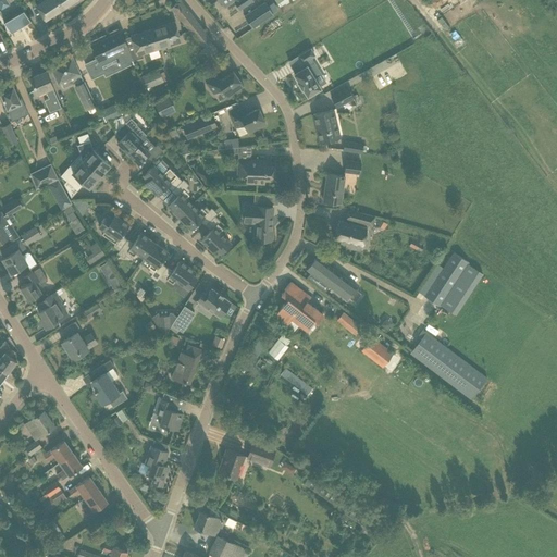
[(0,14),(11,33),(31,22),(17,0),(7,0),(10,4),(0,9),(0,14)]
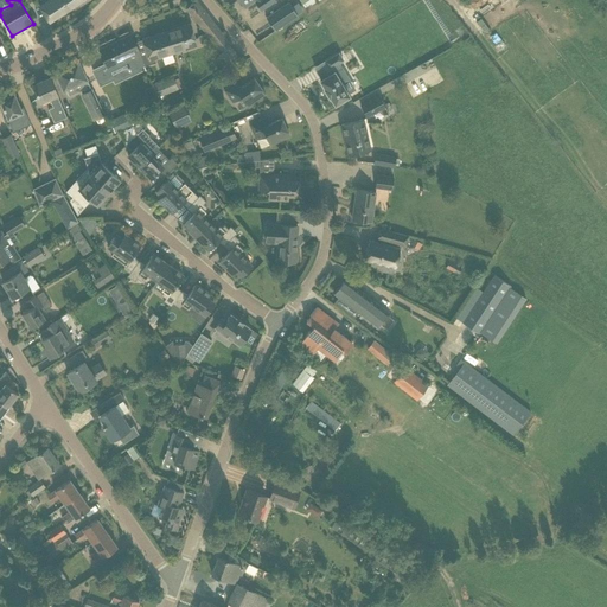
[(51,24),(88,0),(40,0),(37,2),(51,24)]
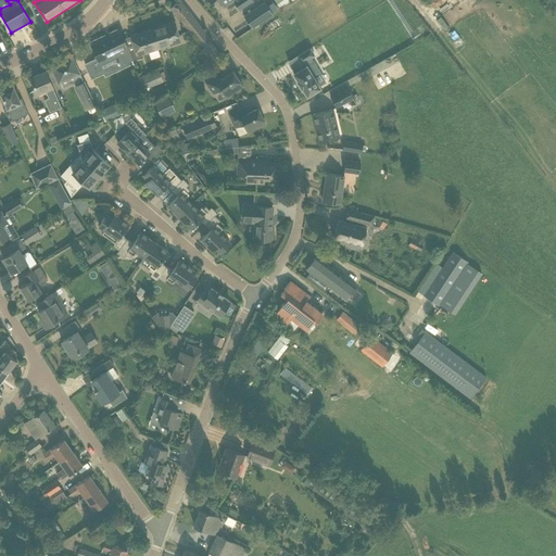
[(201,48),(211,40),(180,0),(179,0),(171,8),(201,48)]
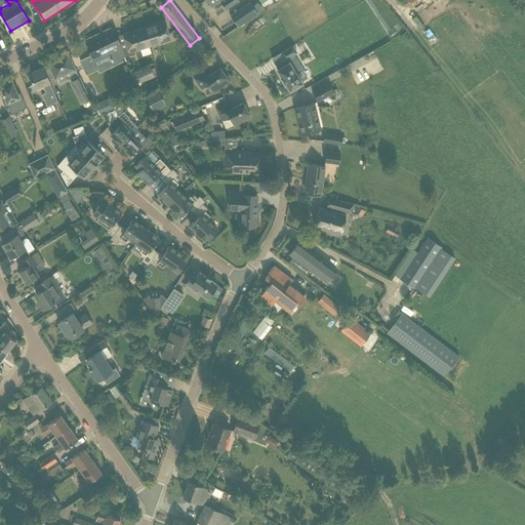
[(206,0),(219,0),(226,9),(239,0),(206,0)]
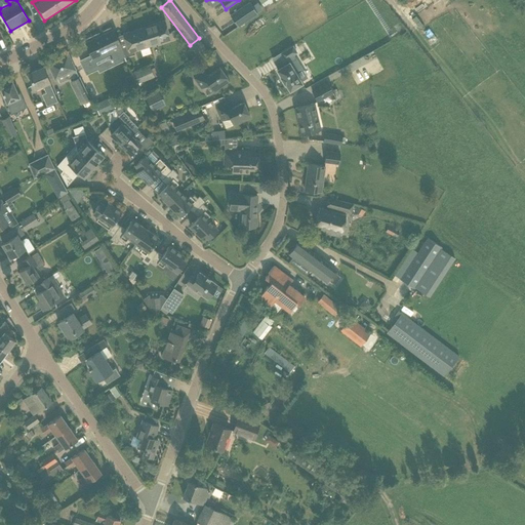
[(259,0),(255,2),(259,11),(269,7),(265,0),(259,0)]
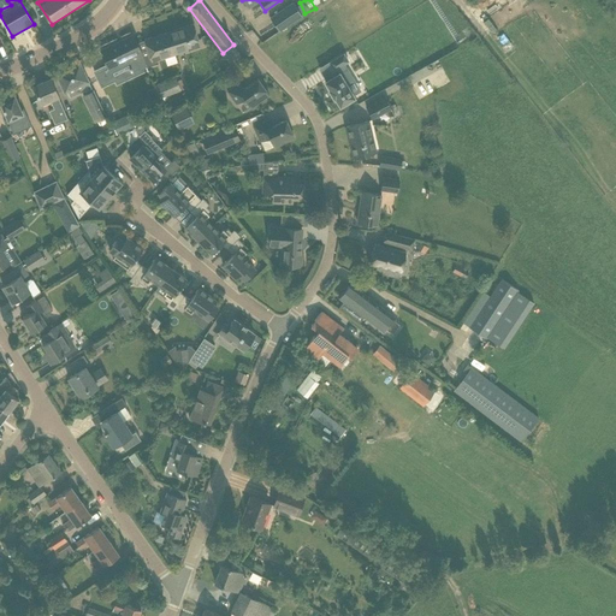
[(294,3),(271,18),(279,30),(302,15),(294,3)]
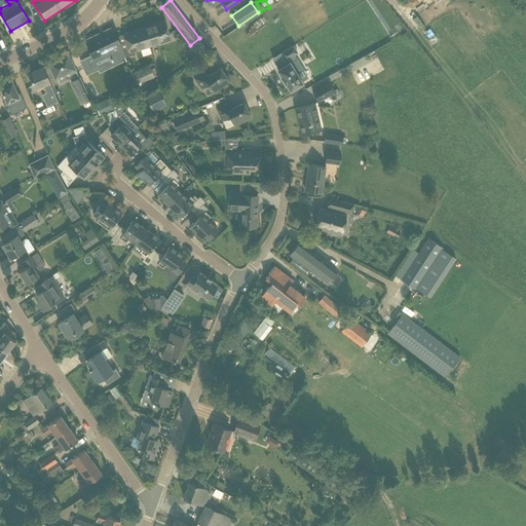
[(164,21),(144,27),(150,46),(171,40),(164,21)]
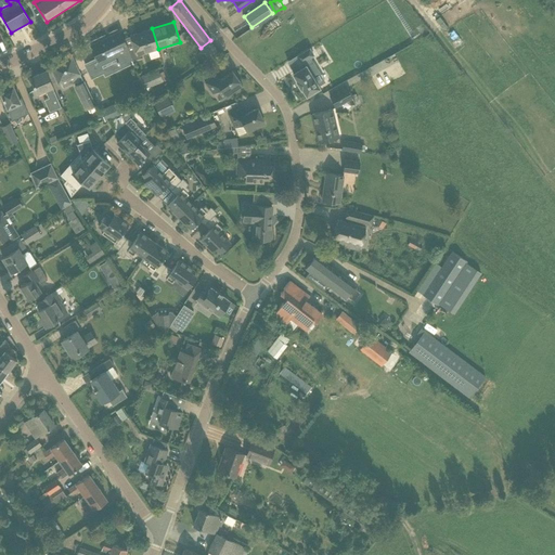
[(137,56),(158,49),(152,28),(130,36),(137,56)]
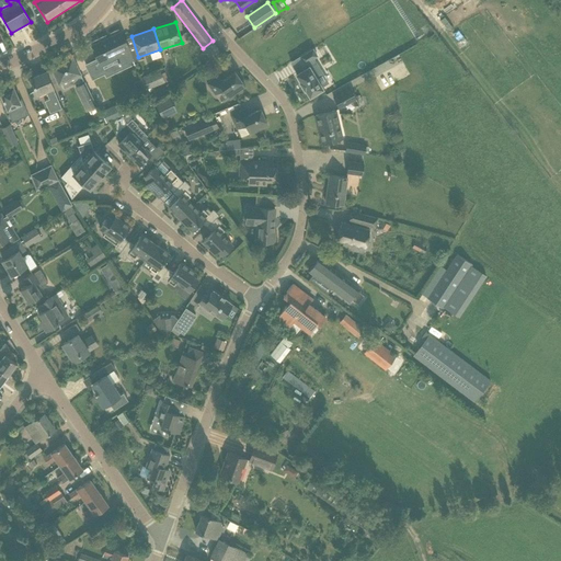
[(99,60),(87,67),(91,76),(103,70),(101,66),(117,58),(119,61),(117,63),(118,65),(121,65),(121,66),(133,60),(128,47),(125,39),(121,32),(91,46),(96,58),(99,60)]
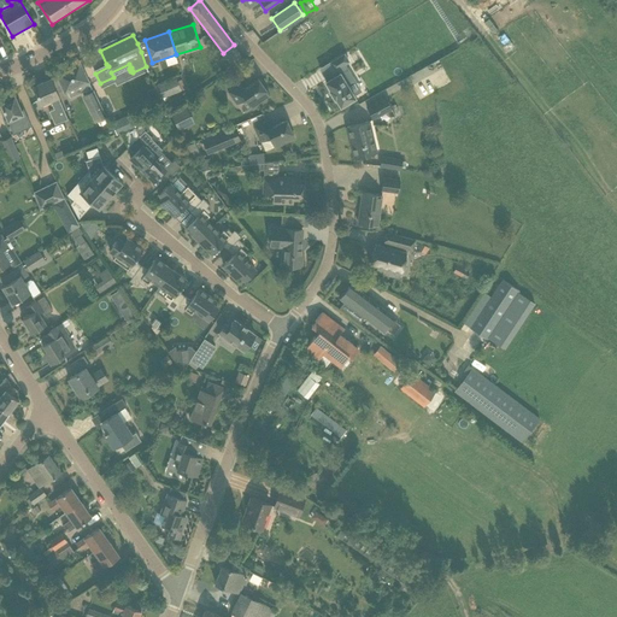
[(338,74),(324,82),(329,89),(328,90),(333,99),(334,99),(339,106),(345,103),(346,105),(352,100),(351,99),(353,98),(346,84),(353,80),(344,65),(348,62),(344,54),(329,63),(334,70),(335,70),(338,74)]
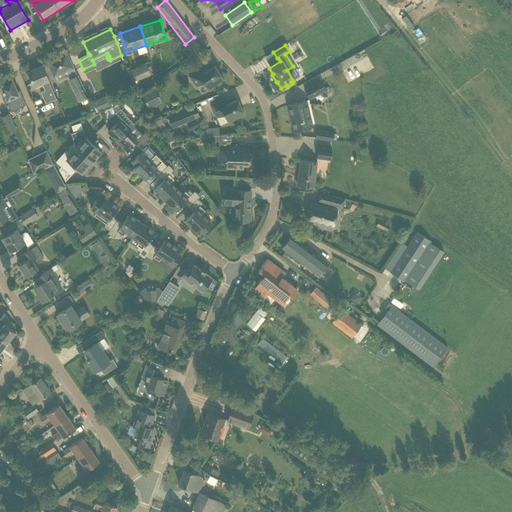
[(65,51),(46,60),(53,75),(67,69),(70,76),(76,73),(65,51)]
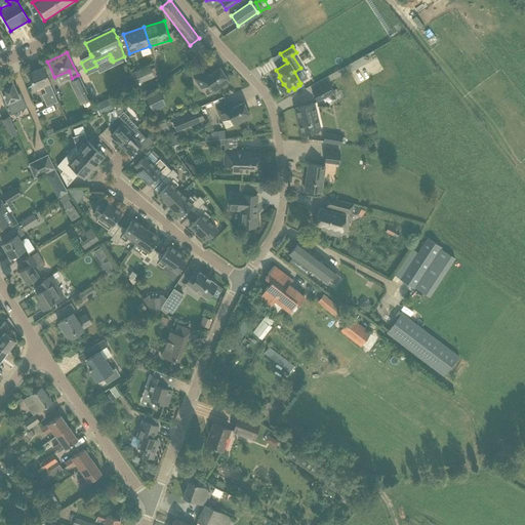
[(208,83),(213,91),(229,80),(219,67),(208,75),(204,70),(194,77),(201,87),(208,83)]
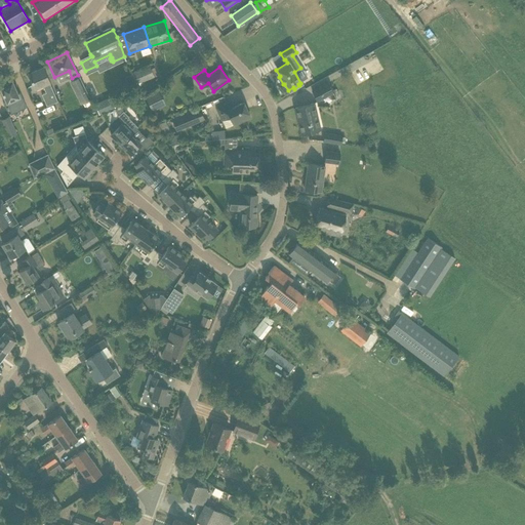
[(57,102),(42,68),(29,73),(35,87),(42,84),(46,92),(41,94),(46,106),(57,102)]
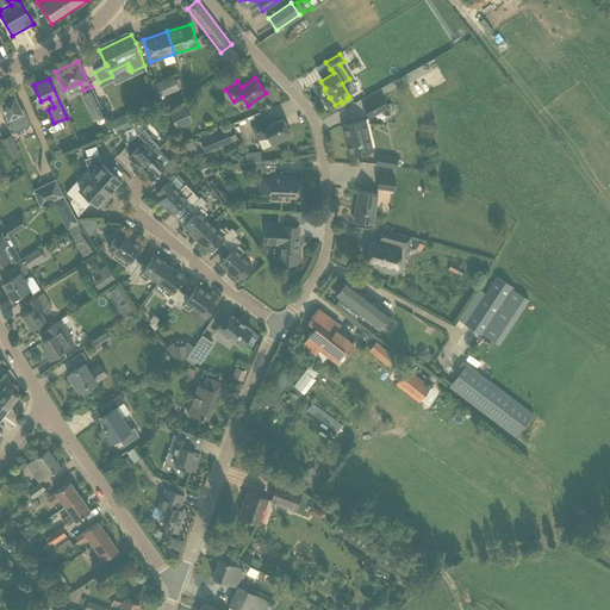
[(154,86),(159,97),(182,87),(179,79),(175,80),(175,79),(162,85),(161,82),(154,86)]
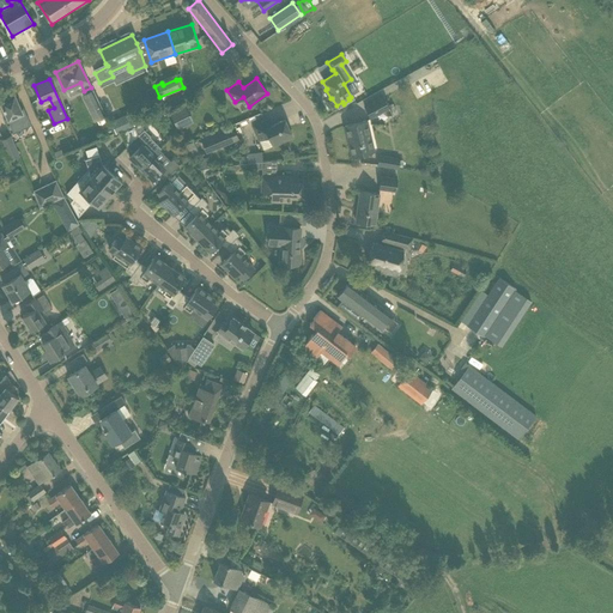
[(104,114),(92,90),(83,95),(95,119),(104,114)]
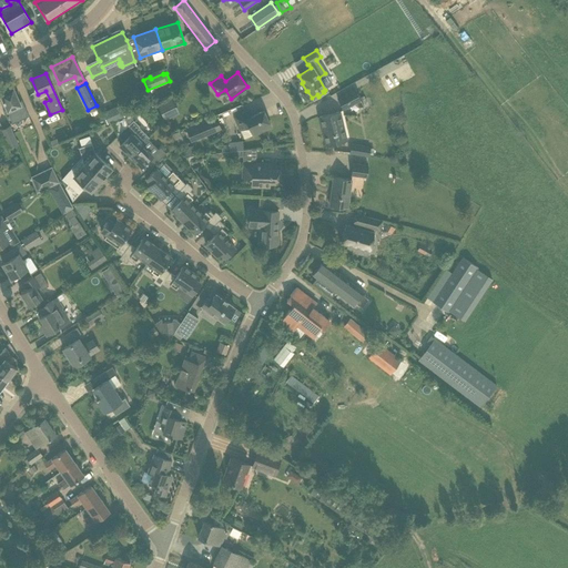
[(0,93),(8,111),(12,121),(19,118),(20,119),(28,115),(21,101),(19,101),(12,88),(7,90),(6,89),(1,91),(1,92),(0,92),(0,93)]
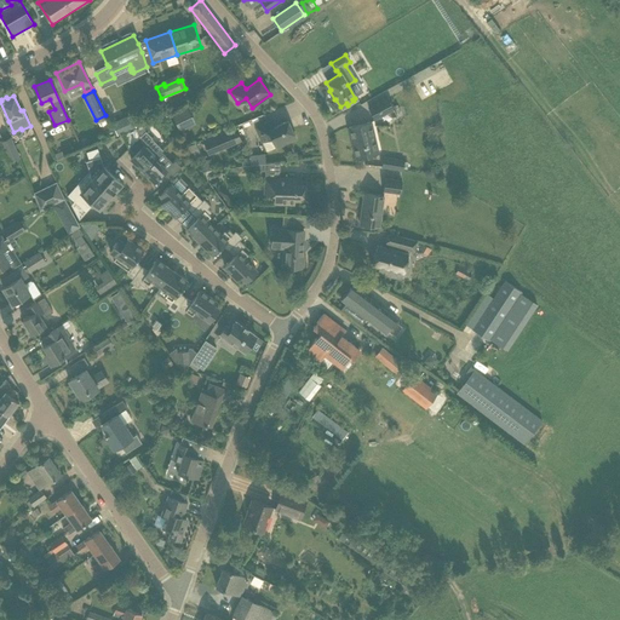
[(397,116),(389,98),(369,108),(374,119),(386,113),(388,115),(391,116),(394,116),(397,116)]
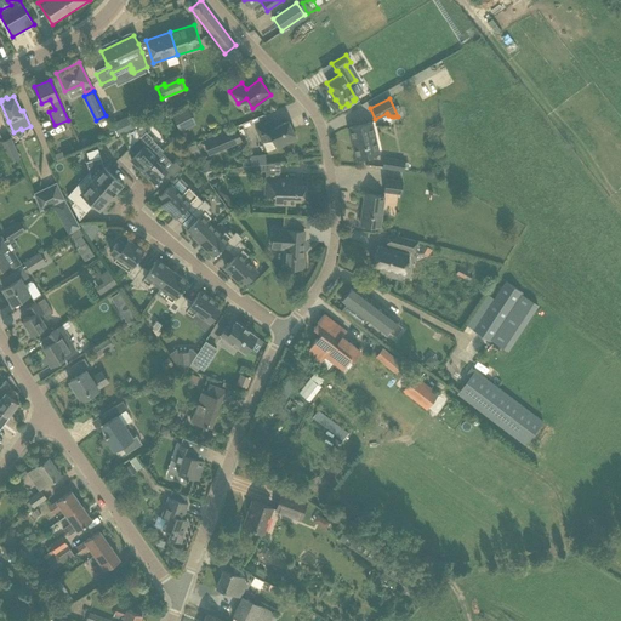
[(181,131),(198,123),(191,108),(174,115),(181,131)]
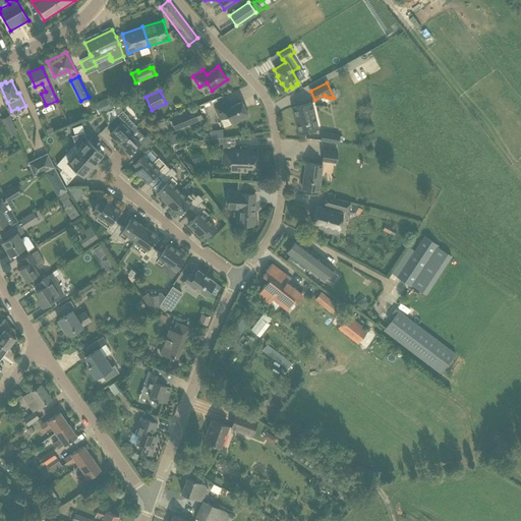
[(99,114),(114,107),(109,97),(94,104),(99,114)]
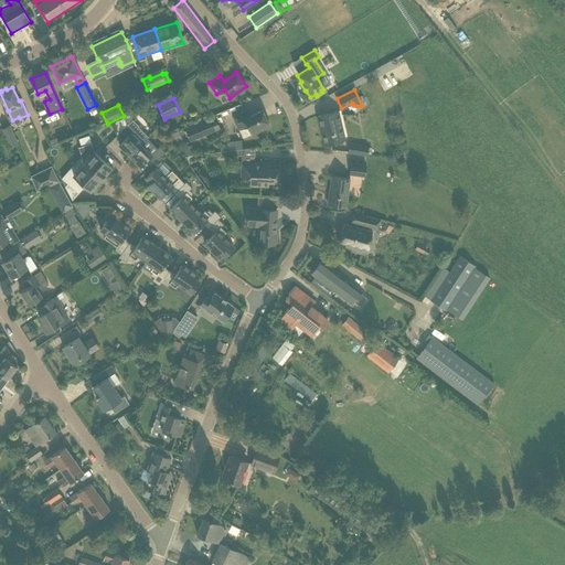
[(245,110),(233,116),(243,138),(269,126),(262,110),(248,117),(245,110)]
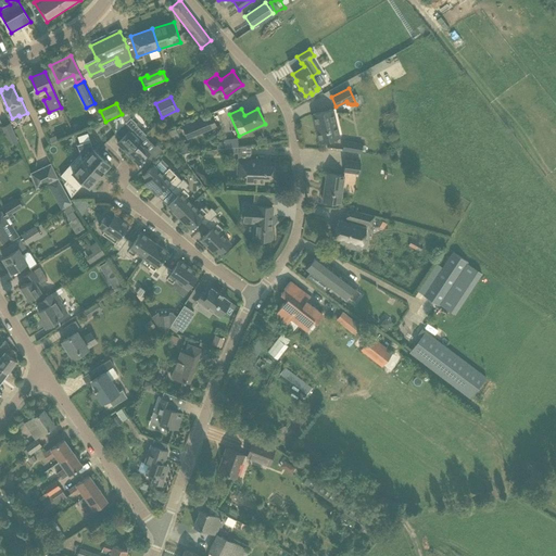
[(319,142),(340,137),(333,109),(313,114),(319,142)]
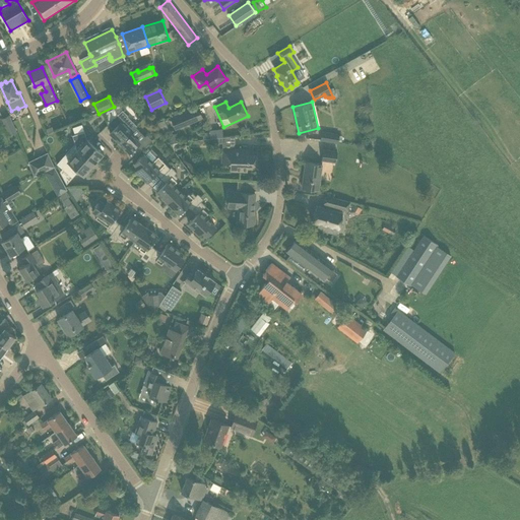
[(120,143),(131,132),(137,126),(127,116),(122,110),(117,115),(114,108),(103,112),(108,124),(109,123),(114,128),(110,132),(120,143)]
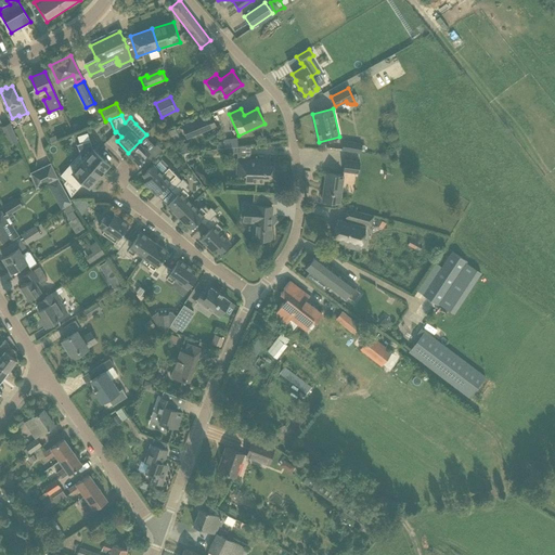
[(211,115),(182,127),(186,139),(216,127),(211,115)]
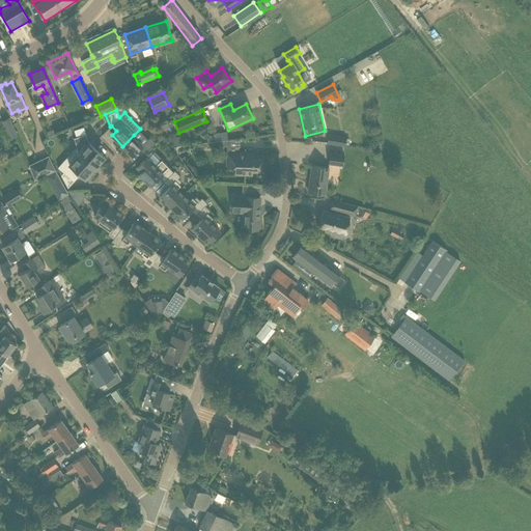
[(8,139),(17,135),(9,117),(1,121),(8,139)]
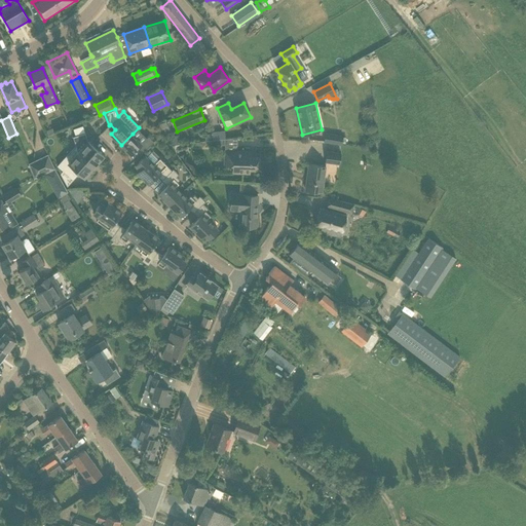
[(78,152),(94,166),(97,163),(96,163),(103,155),(87,141),(85,133),(73,137),(78,152)]
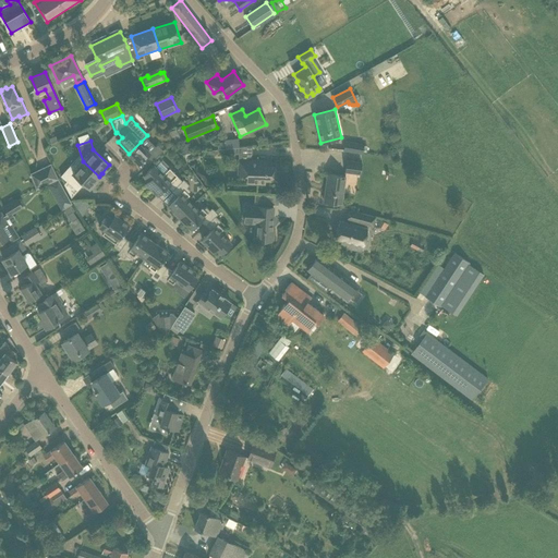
[(162,150),(157,145),(155,147),(153,145),(148,149),(141,142),(129,154),(138,164),(147,156),(153,160),(162,150)]
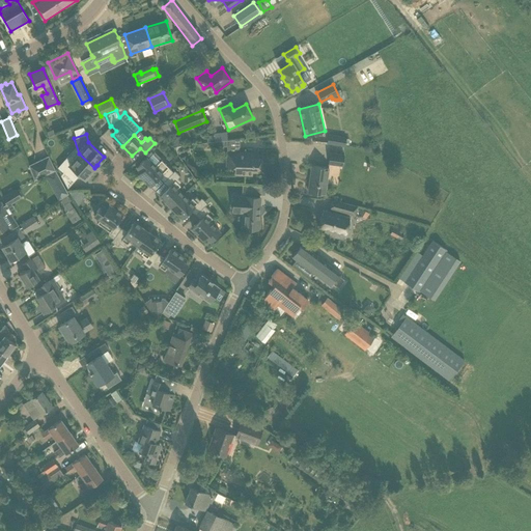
[(345,147),(346,138),(329,135),(327,144),(345,147)]
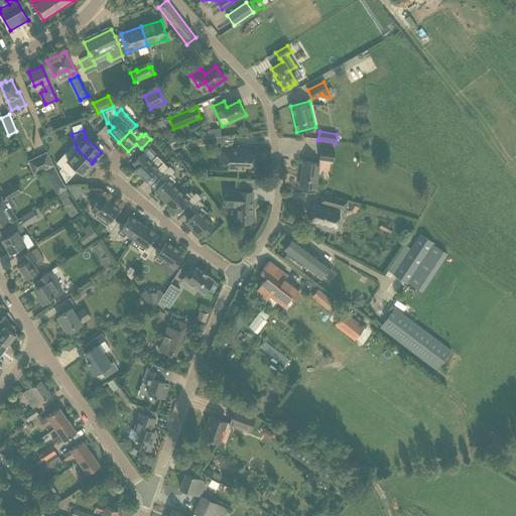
[(247,154),(247,148),(221,147),(220,161),(228,162),(228,169),(245,169),(245,166),(254,166),(254,154),(247,154)]
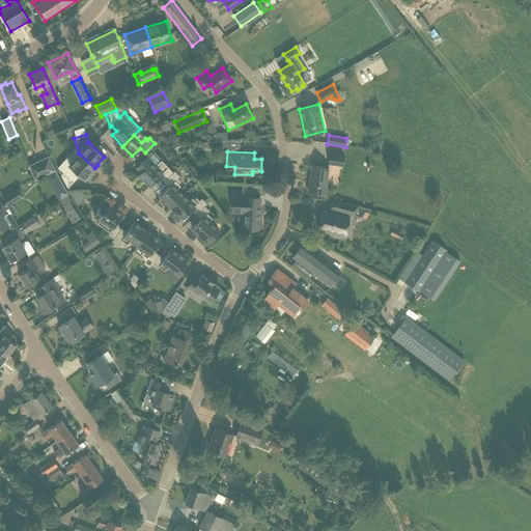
[(330,152),(328,164),(342,166),(344,155),(330,152)]
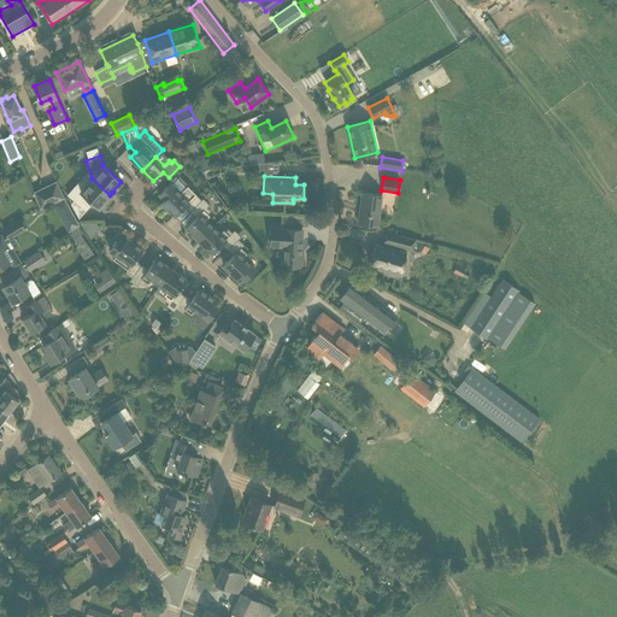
[(107,198),(110,195),(92,178),(81,191),(75,186),(68,194),(86,211),(93,203),(98,207),(106,198),(107,198)]
